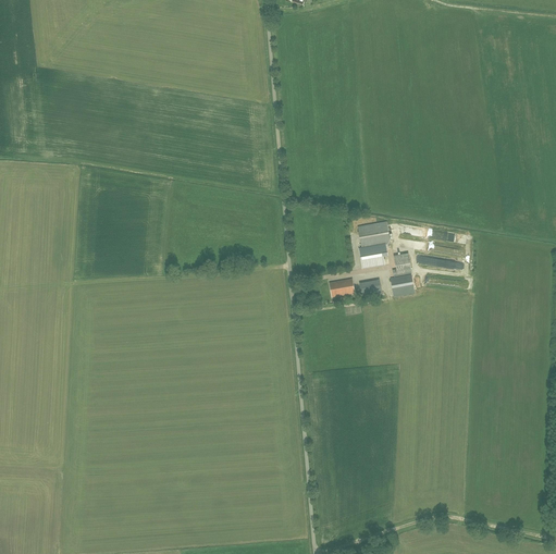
[(384,262),(383,261),(382,254),(387,253),(385,242),(390,241),(385,219),(356,224),(360,245),(358,245),(361,267),(384,262)]
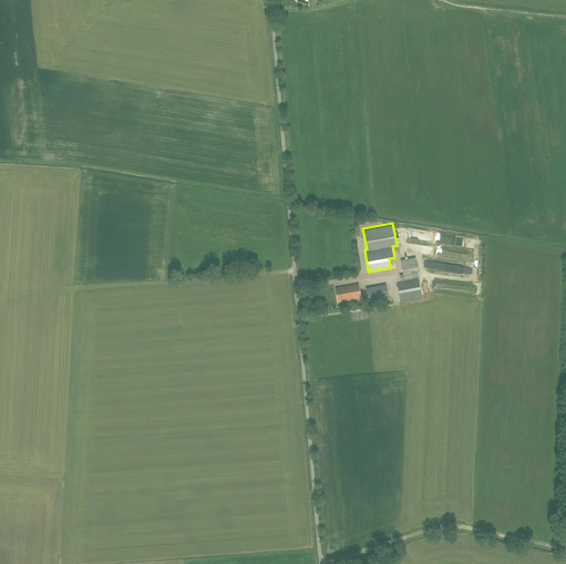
[(399,273),(400,278),(418,275),(414,255),(400,258),(402,272),(399,273)]
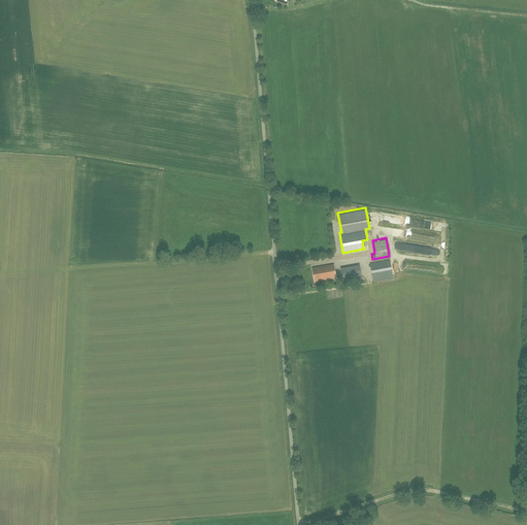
[(369,261),(371,275),(372,277),(392,274),(391,271),(389,258),(369,261)]
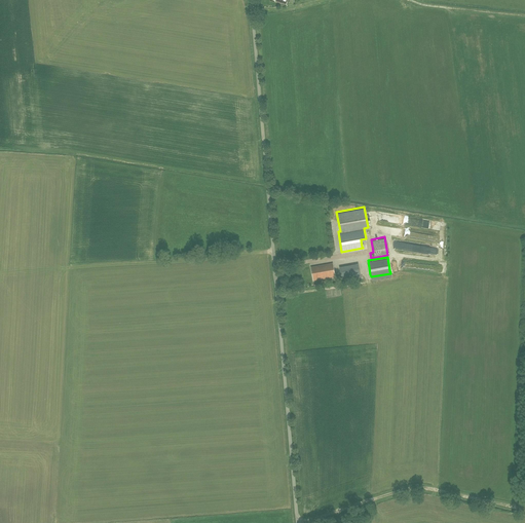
[(317,263),(310,265),(312,277),(334,273),(332,261),(321,263),(317,264),(317,263)]
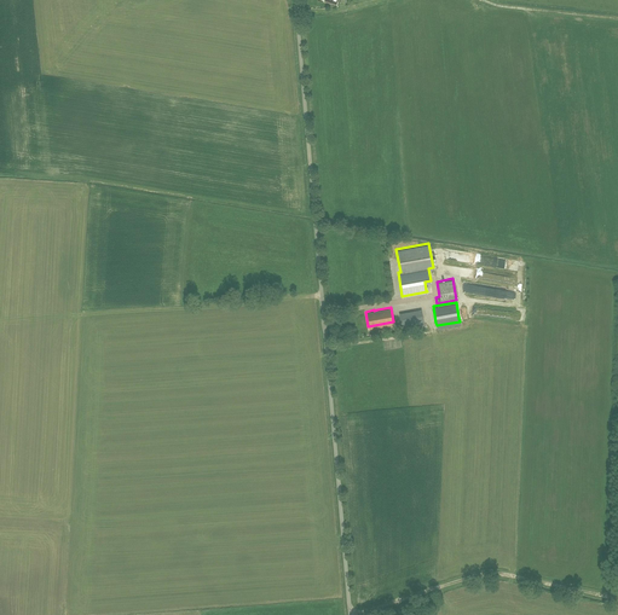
[(399,326),(422,324),(420,307),(397,311),(399,326)]
